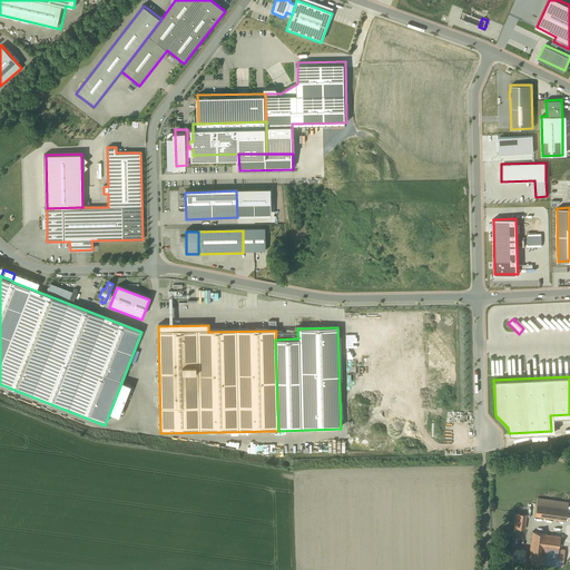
[(569,502),(538,498),(536,516),(566,520),(569,502)]
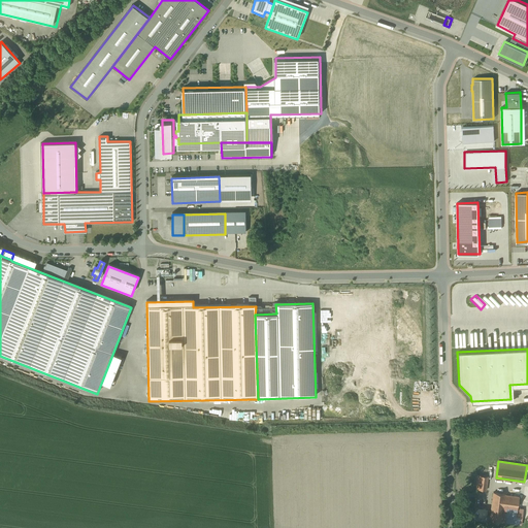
[(488,476),(477,475),(475,489),(486,491),(488,476)]
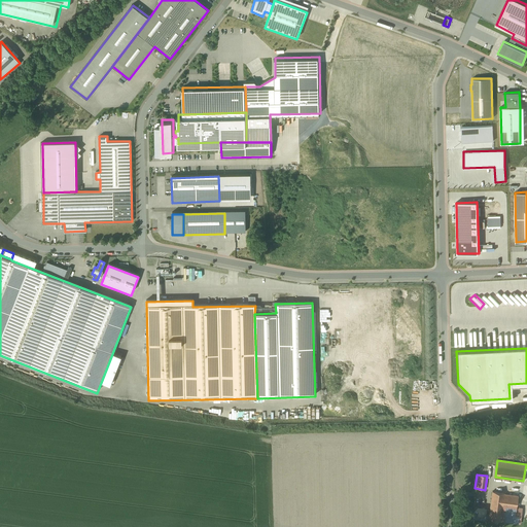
[(504,493),(493,492),(490,510),(486,508),(486,514),(490,515),(489,520),(501,521),(503,506),(517,507),(518,495),(504,494),(504,493)]
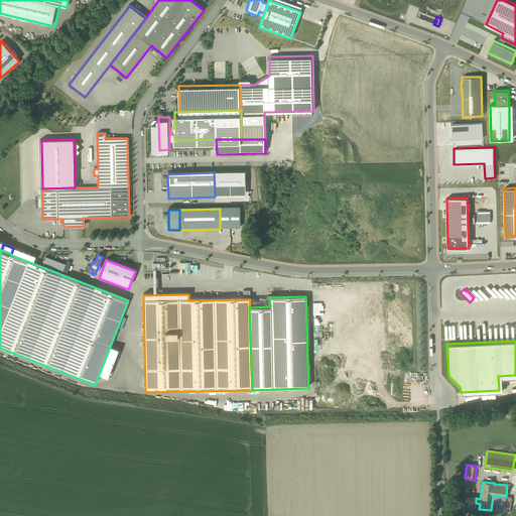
[(476,498),(464,496),(463,506),(475,508),(476,503),(476,498)]
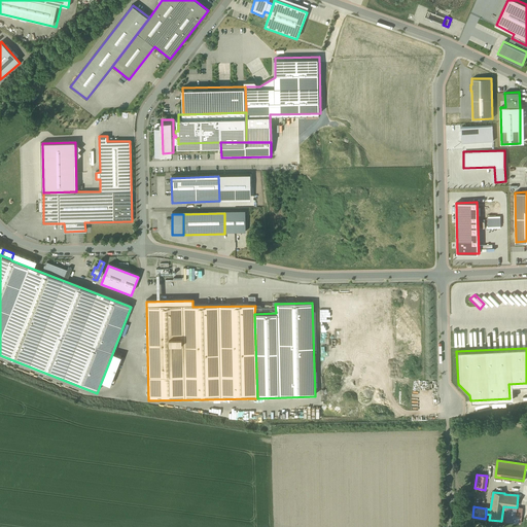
[(517,507),(503,506),(501,521),(521,524),(523,508),(517,507)]
